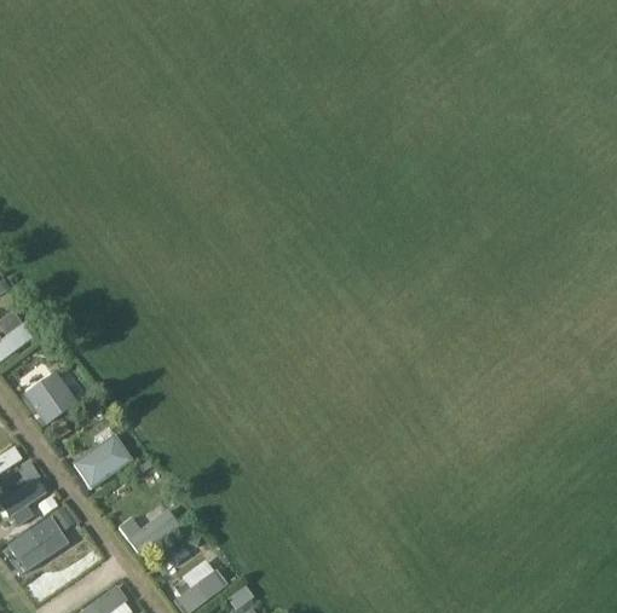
[(27,321),(0,340),(0,359),(0,360),(36,333),(27,321)]
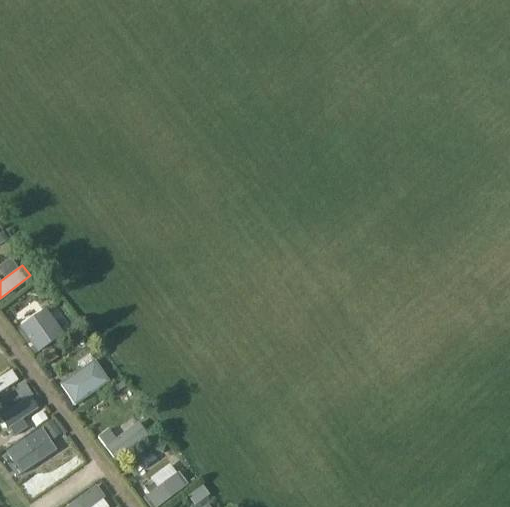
[(46,307),(20,324),(38,351),(64,333),(46,307)]
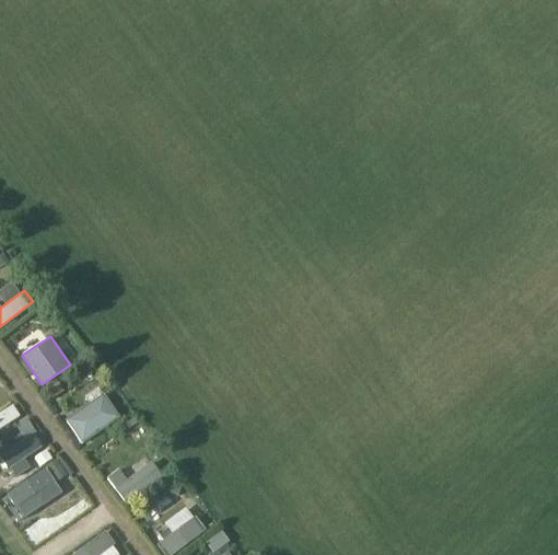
[(104,392),(67,418),(83,441),(120,416),(104,392)]
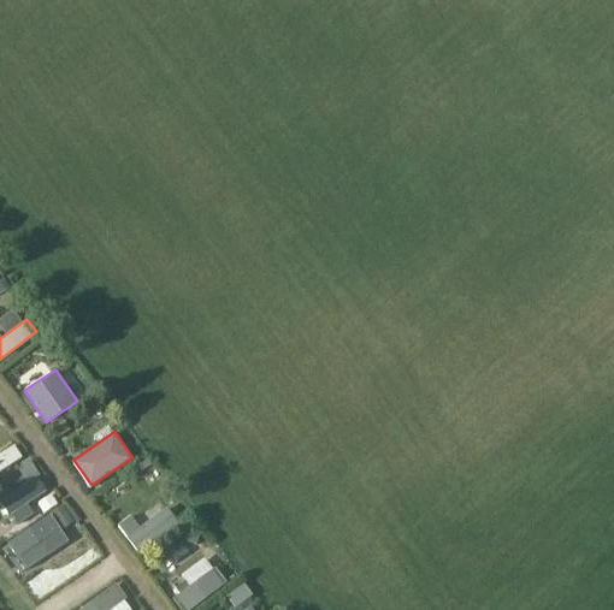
[(15,443),(0,451),(0,469),(23,455),(15,443)]
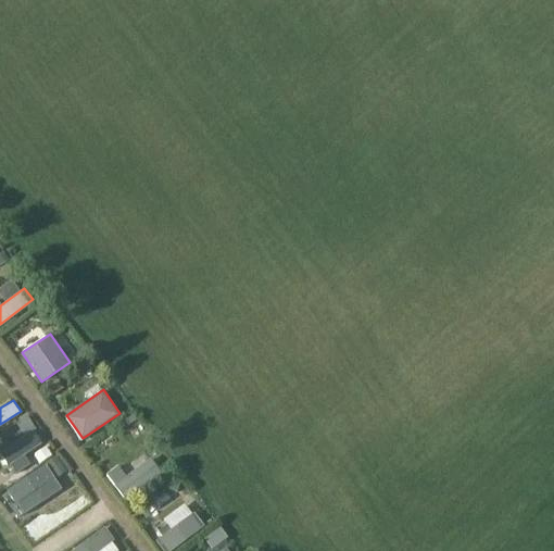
[(35,429),(3,451),(10,461),(41,440),(35,429)]
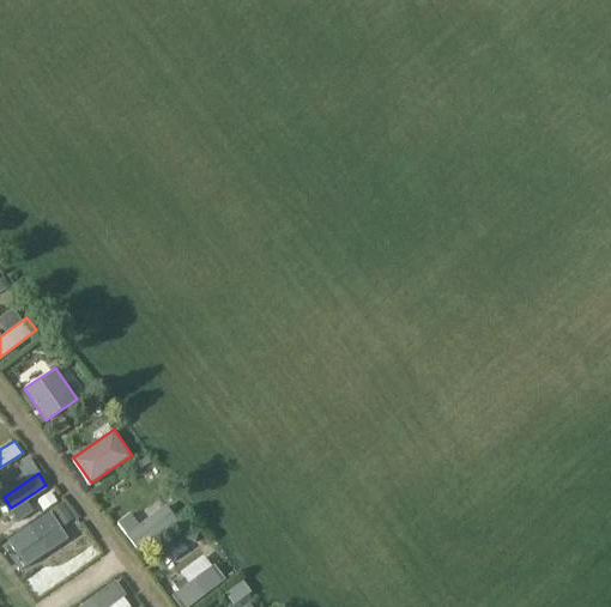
[(167,503),(127,533),(139,548),(179,519),(167,503)]
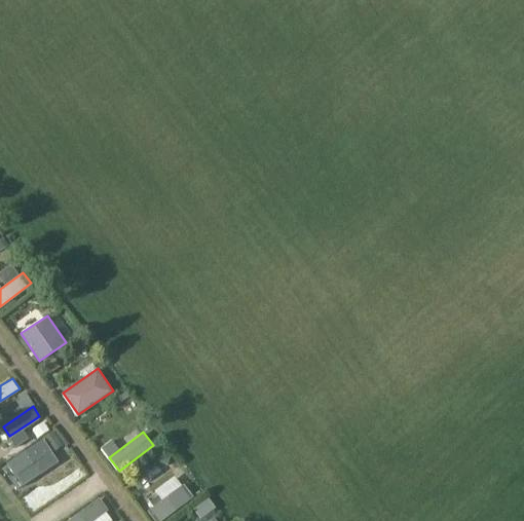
[(44,438),(16,456),(24,467),(51,448),(44,438)]
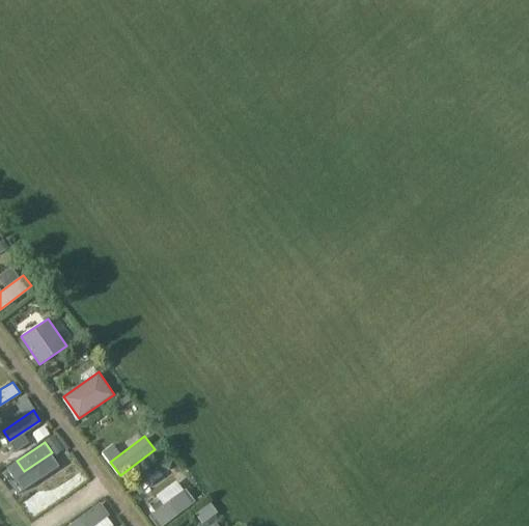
[(12,474),(0,482),(7,495),(21,487),(12,474)]
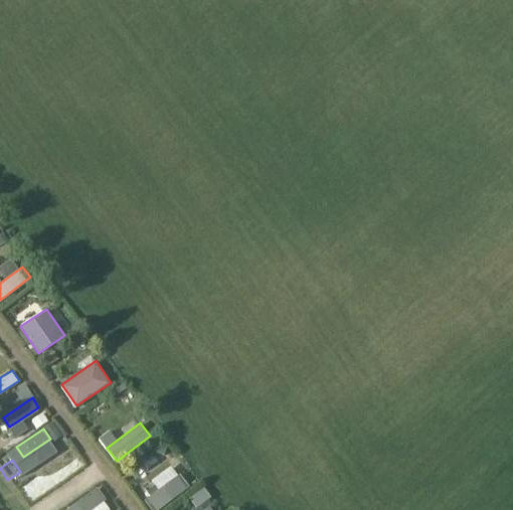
[(66,467),(36,482),(42,493),(72,478),(66,467)]
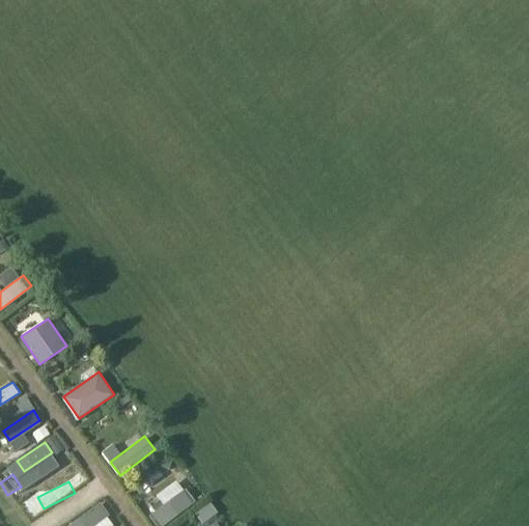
[(186,488),(150,515),(158,525),(162,525),(196,501),(186,488)]
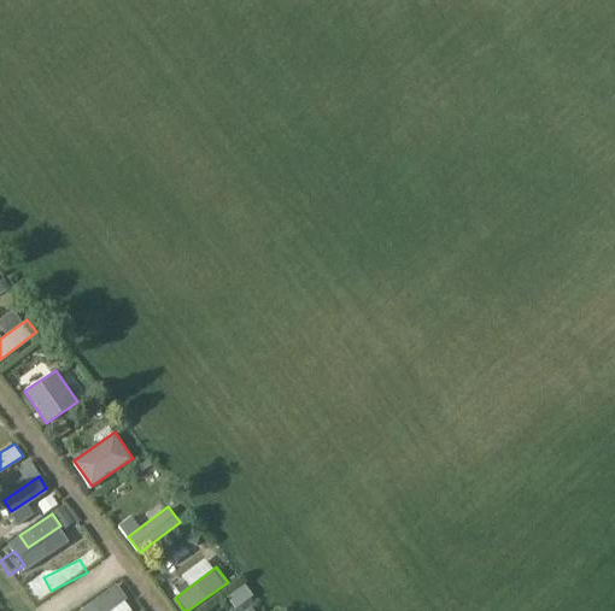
[(116,582),(77,610),(106,610),(127,597),(116,582)]
